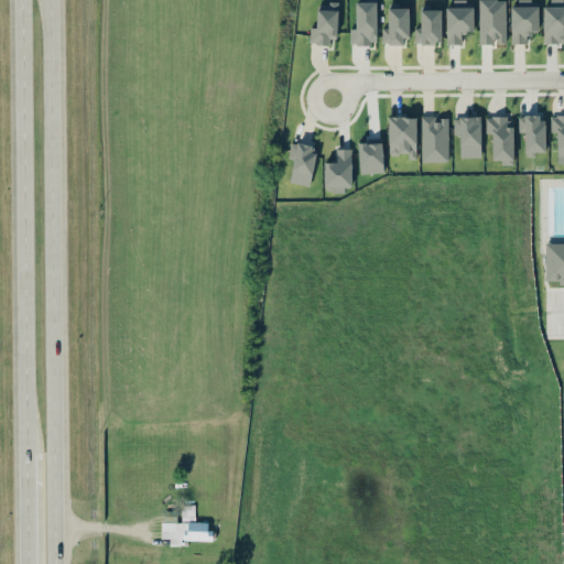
[(474,32),(474,7),(466,7),(465,0),(452,0),(453,7),(445,7),(446,44),(462,44),(462,32),(474,32)]
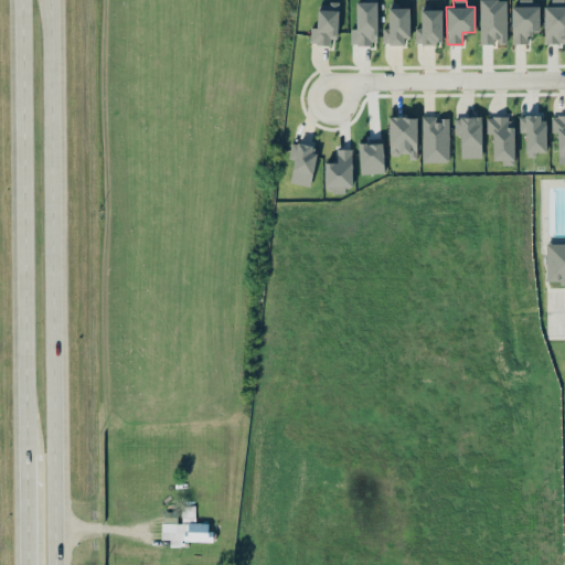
[(508,43),(505,0),(479,0),(481,44),(508,43)]
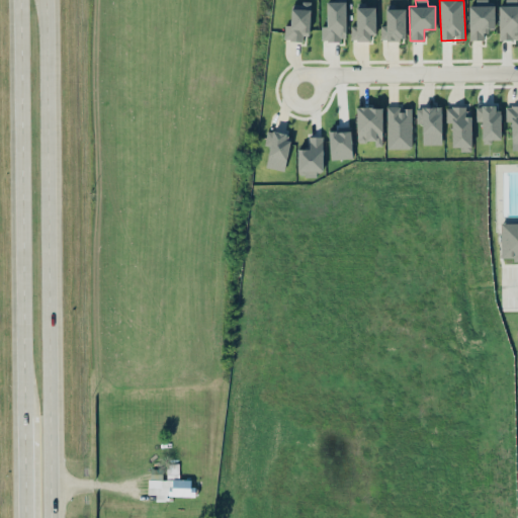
[(517,5),(516,0),(505,0),(505,5),(499,5),(499,39),(517,38),(517,5)]
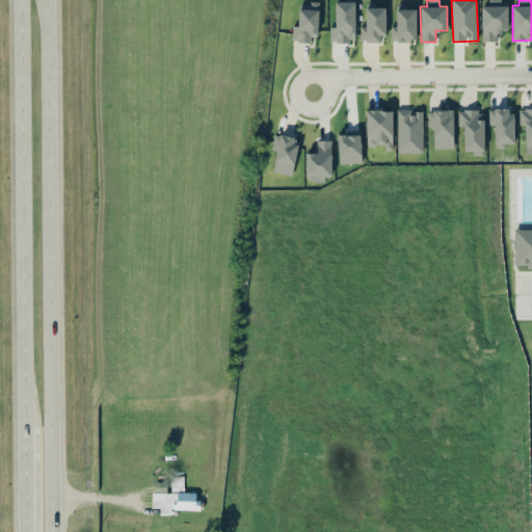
[(330,26),(329,42),(354,42),(355,1),(336,1),(335,26),(330,26)]
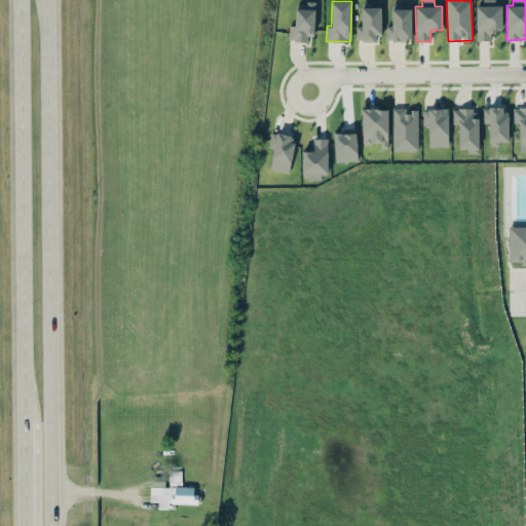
[(476,1),(477,40),(490,40),(490,31),(502,30),(502,5),(495,5),(494,1),(476,1)]
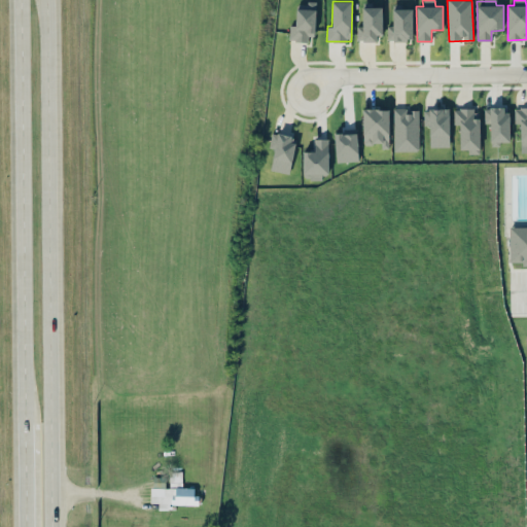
[(315,40),(316,3),(296,2),(296,26),(289,25),(289,39),(315,40)]
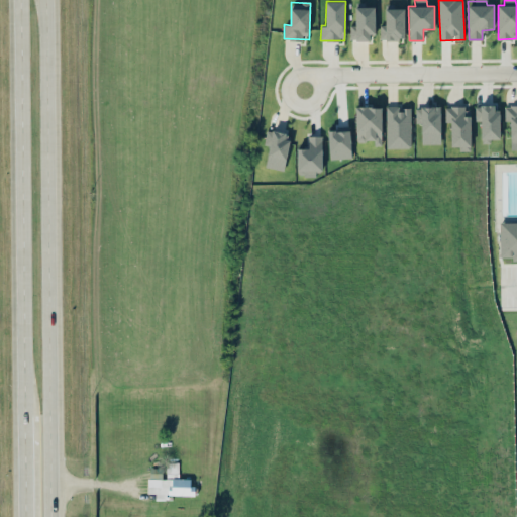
[(374,7),(355,7),(355,25),(349,25),(349,40),(374,40),(374,7)]
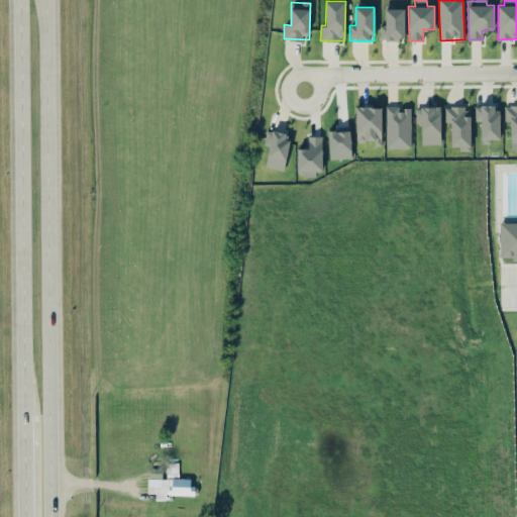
[(405,7),(385,7),(385,25),(380,25),(380,39),(404,39),(405,7)]
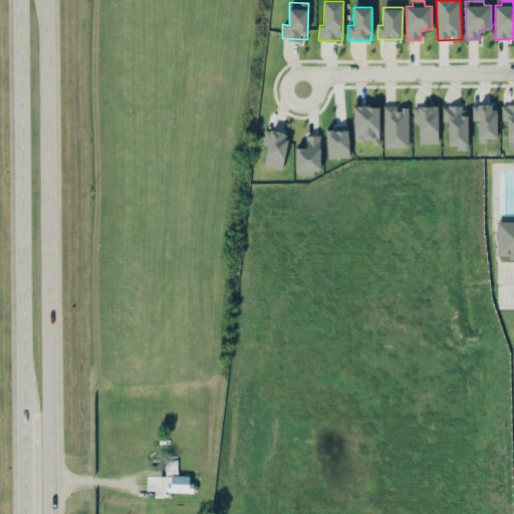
[(513,104),(502,105),(502,120),(507,120),(508,144),(513,143),(513,104)]
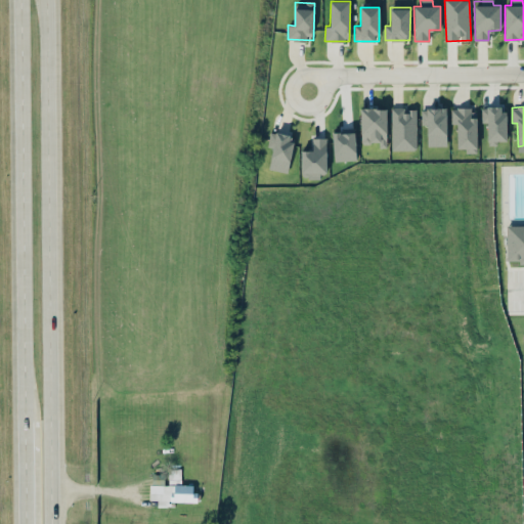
[(360,108),(361,145),(387,144),(387,107),(360,108)]
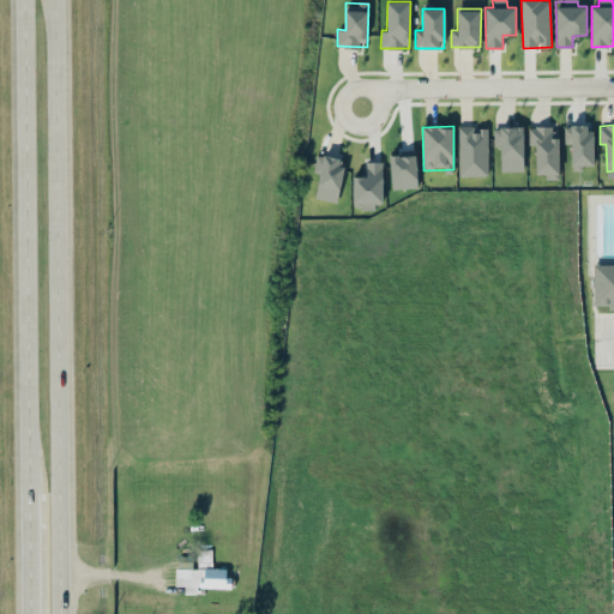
[(493,127),(494,146),(500,146),(501,172),(524,170),(523,126),(493,127)]
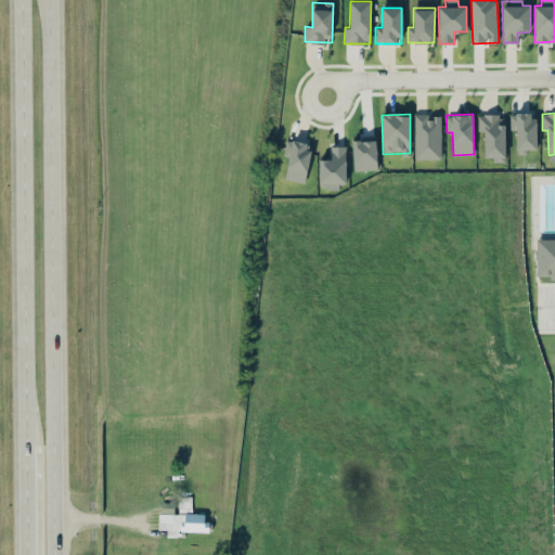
[(537,114),(511,115),(511,129),(516,129),(516,154),(527,153),(527,150),(537,149),(537,114)]
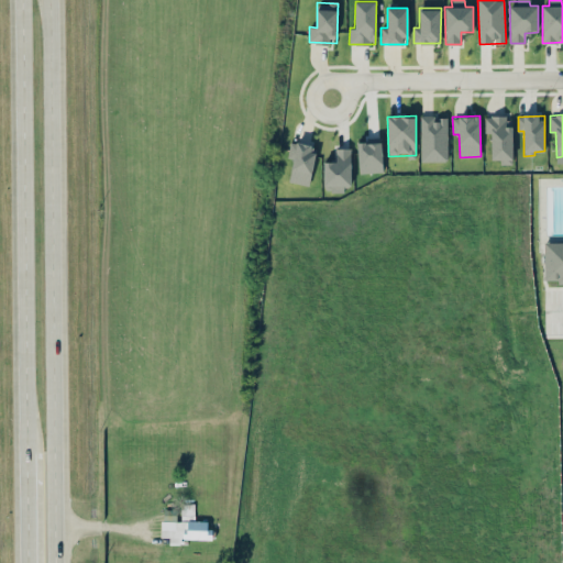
[(421,162),(448,161),(446,117),(420,117),(421,162)]
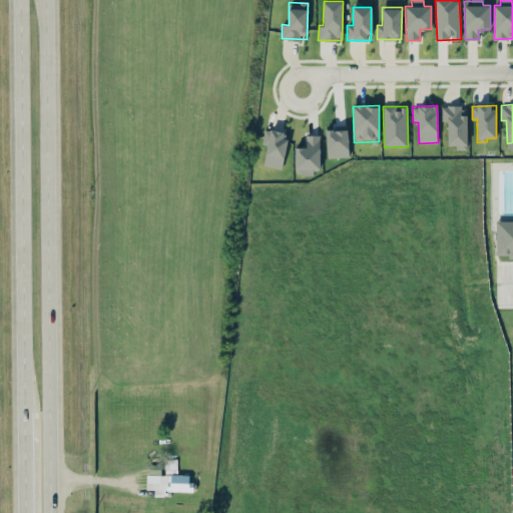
[(442,106),(442,121),(447,120),(448,145),(456,145),(456,149),(467,149),(467,106),(442,106)]
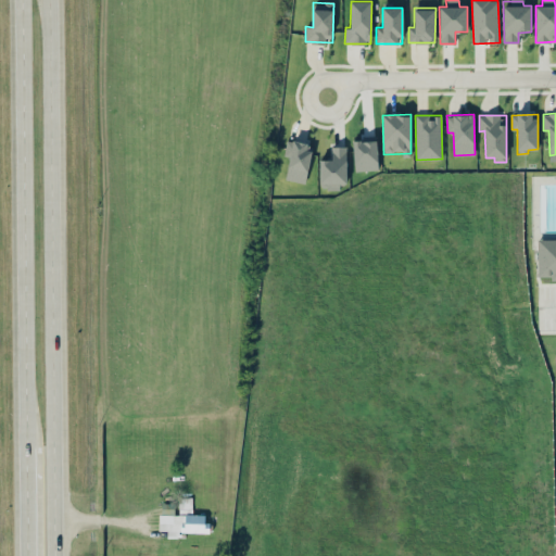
[(286,180),(306,182),(311,142),(286,140),(285,155),(289,156),(286,180)]
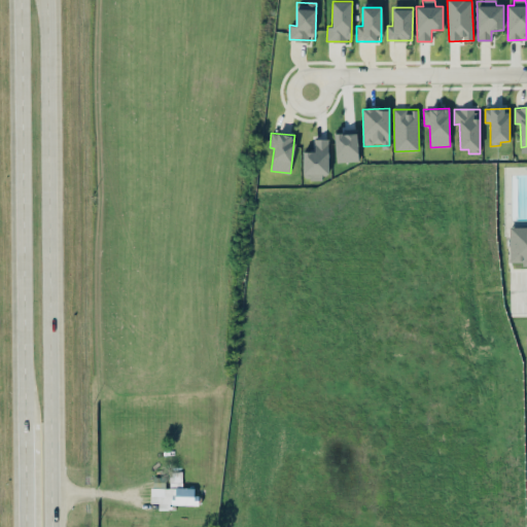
[(328,139),(314,139),(314,150),(303,151),(304,177),(329,177),(328,139)]
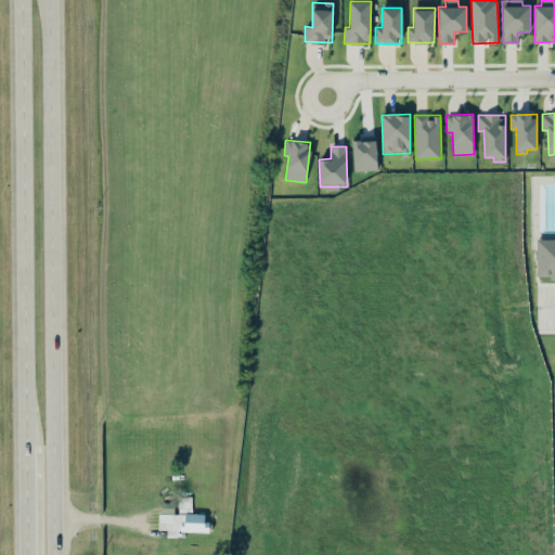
[(554,239),(537,239),(537,275),(549,275),(549,280),(554,279),(554,239)]
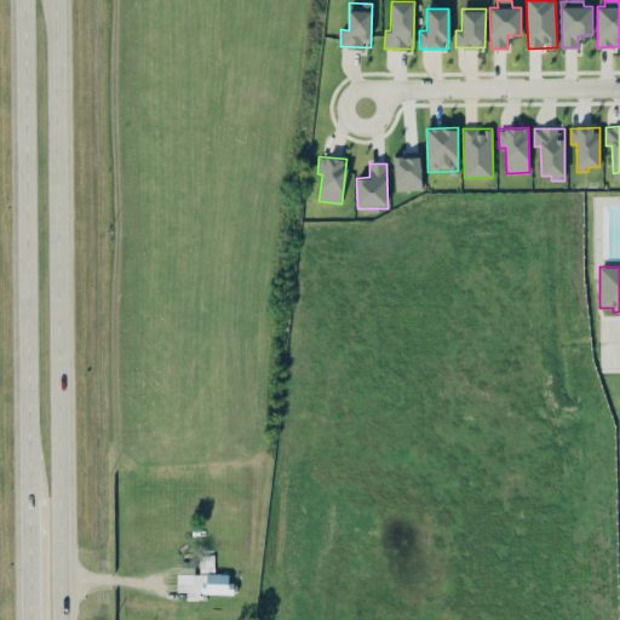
[(236,595),(236,573),(216,573),(216,567),(195,567),(195,581),(178,581),(177,593),(236,595)]
